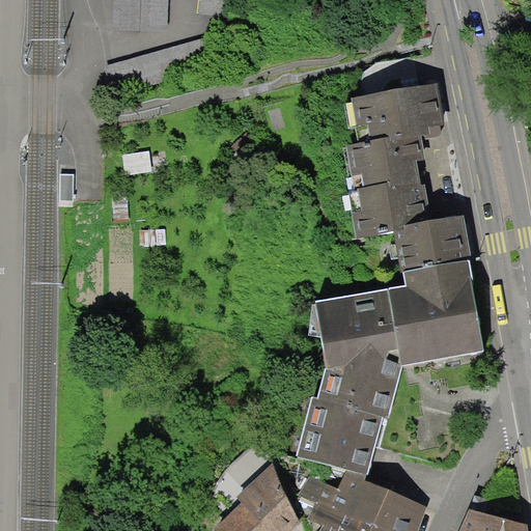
[(170,0),(113,0),(113,29),(169,30),(170,0)]
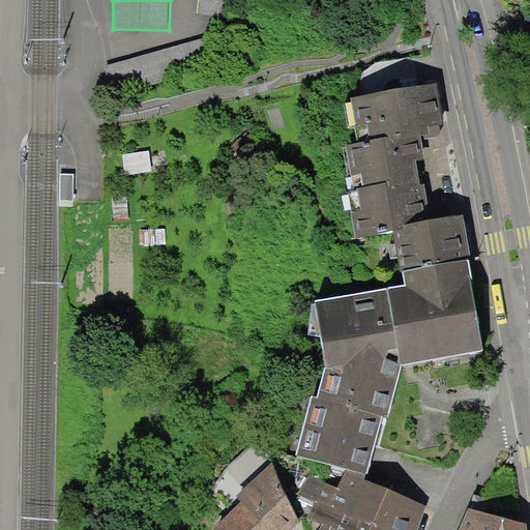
[(227,0),(198,0),(197,15),(225,18),(227,0)]
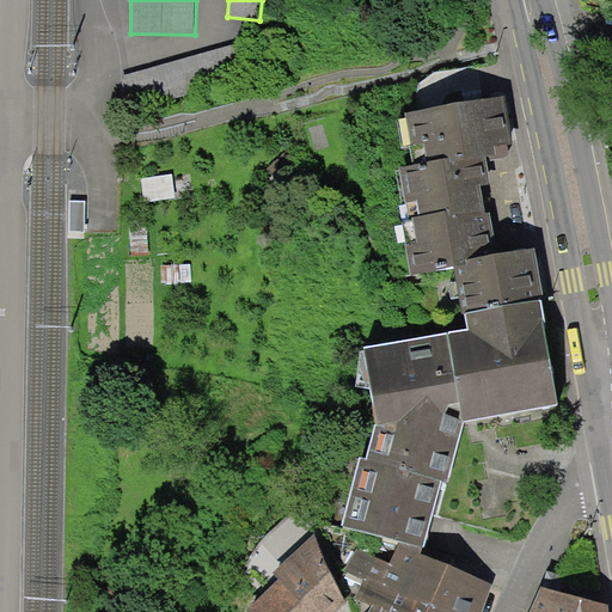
[(233,44),(121,80),(135,122),(248,85),(233,44)]
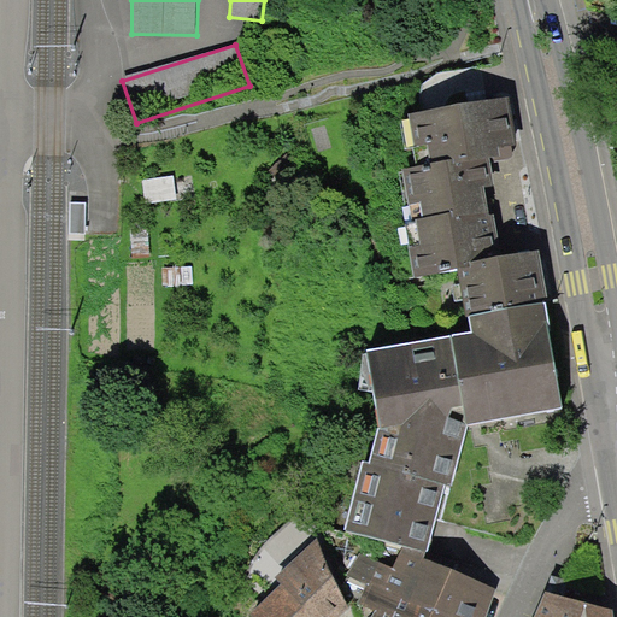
[(471,328),(370,348),(388,427),(381,427),(371,459),(363,458),(346,533),(427,552),(444,485),(450,487),(468,423),(562,406),(538,253),(495,256),(479,169),(515,162),(505,107),(409,123),(415,174),(398,177),(407,218),(400,219),(411,277),(458,269),(471,328)]
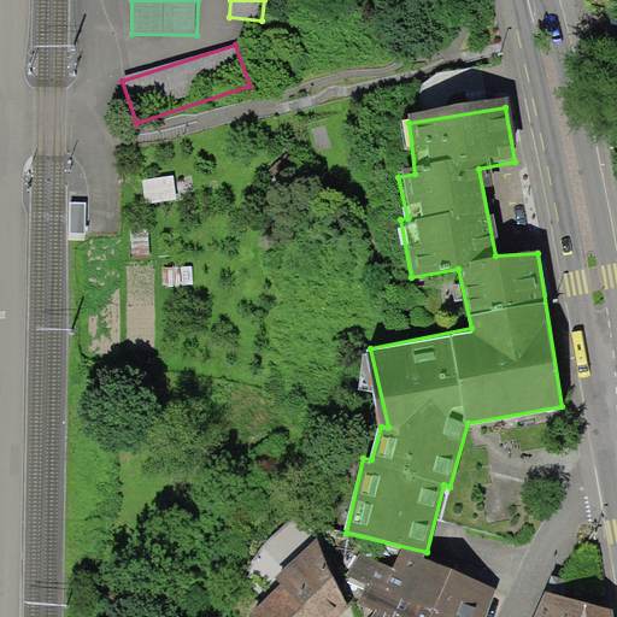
[(338,616),(350,605),(313,541),(276,575),(283,583),(248,616),(250,616),(338,616)]
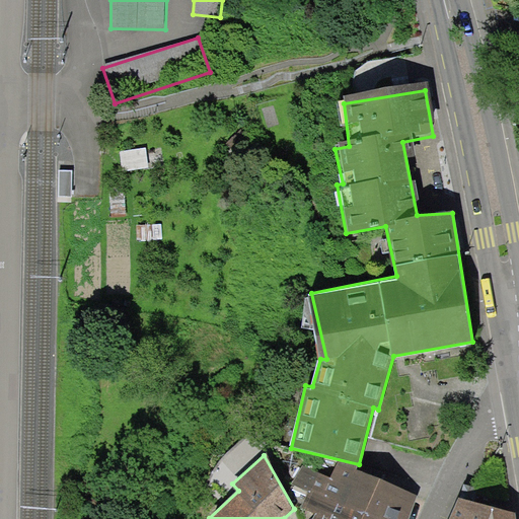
[(298,506),(316,514),(314,518),(409,518),(419,496),(384,482),(338,461),(330,477),(301,464),(293,484),(305,489),(298,506)]
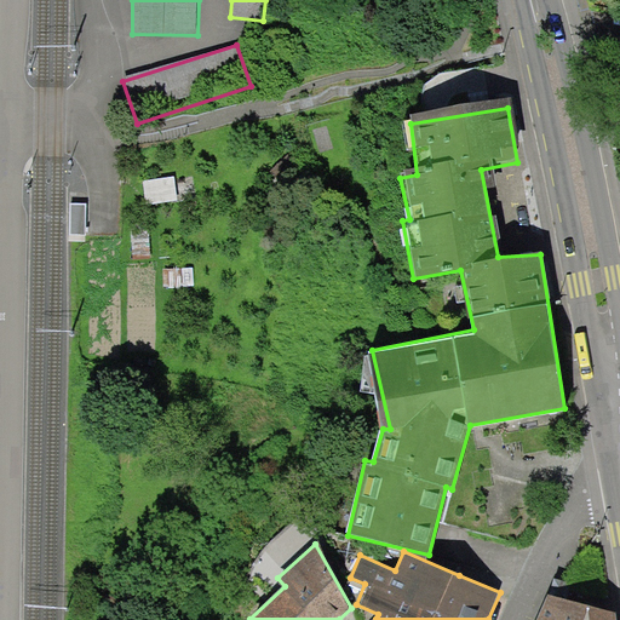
[(618,619),(618,613),(550,593),(538,619),(618,619)]
